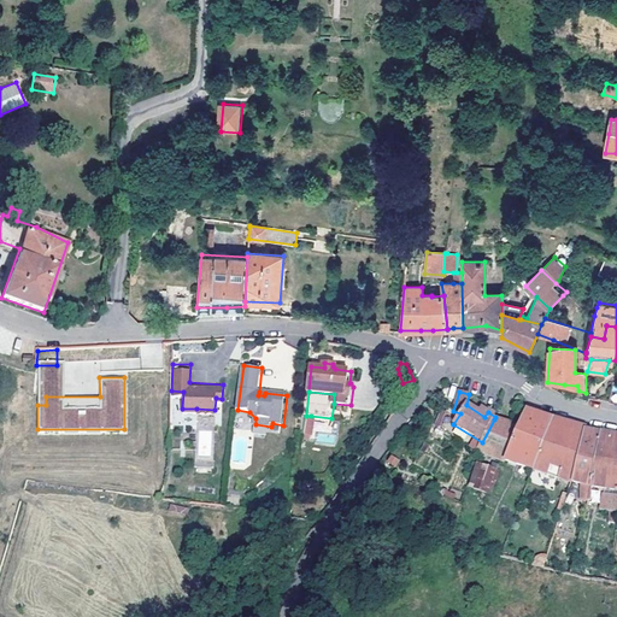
[(482,442),(476,452),(533,471),(550,419),(538,415),(527,412),(521,427),(494,419),(482,442)]
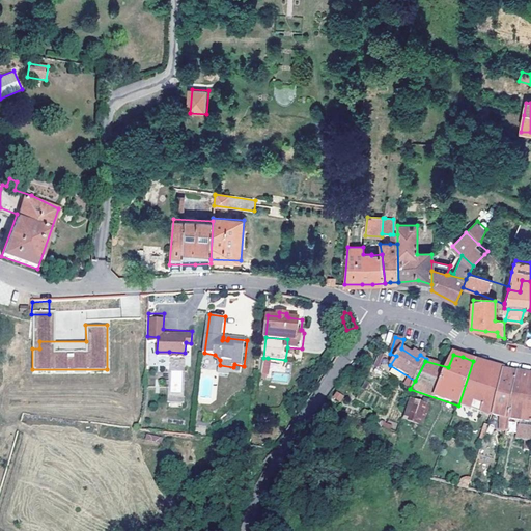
[(483,363),(473,361),(458,406),(492,416),(502,370),(503,368),(483,363)]
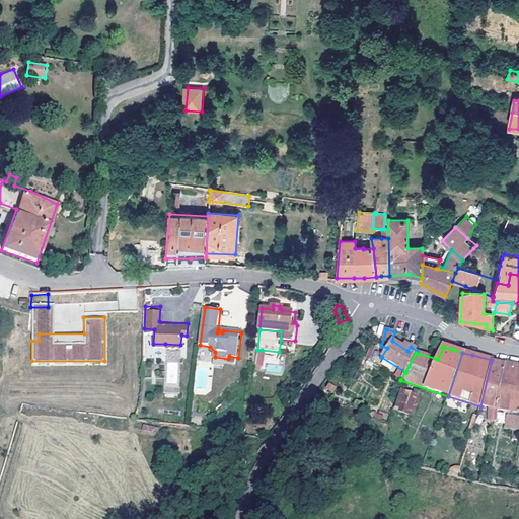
[(491,362),(480,406),(489,410),(489,422),(495,422),(497,411),(505,364),(495,363),(491,362)]
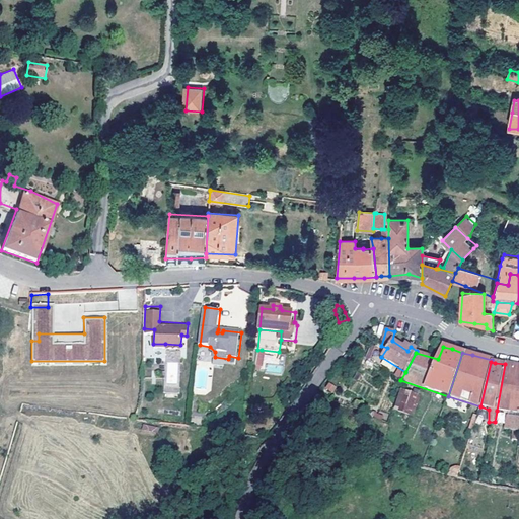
[(518,366),(515,366),(505,364),(497,411),(518,413),(518,366)]
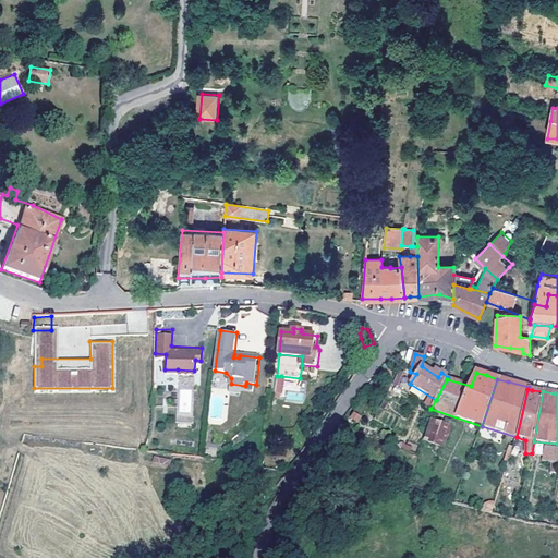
[(353,410),(349,417),(358,423),(362,415),(353,410)]
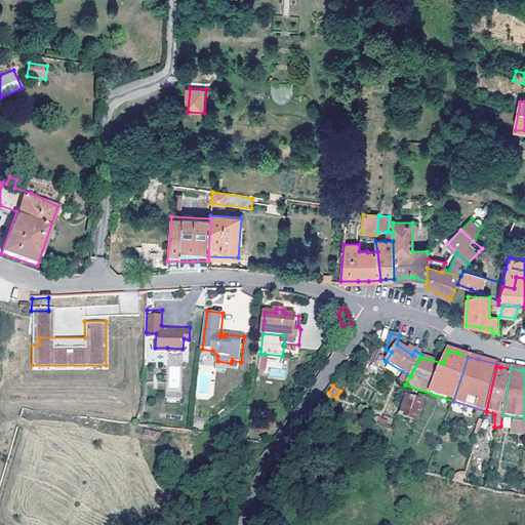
[(406,396),(399,416),(418,422),(425,402),(406,396)]
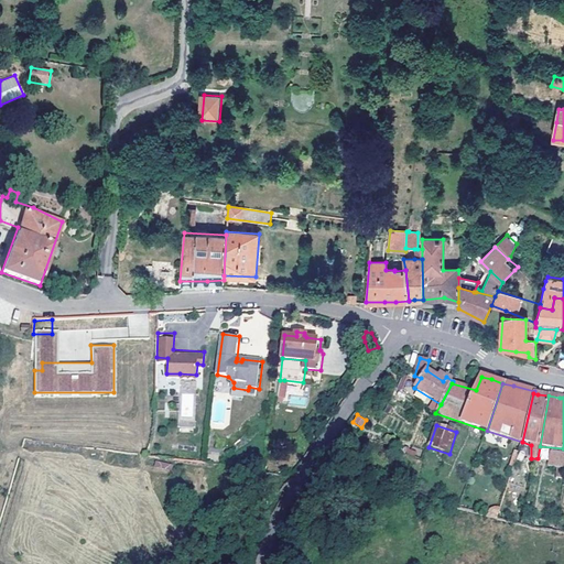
[(563,470),(563,454),(552,453),(548,468),(563,470)]
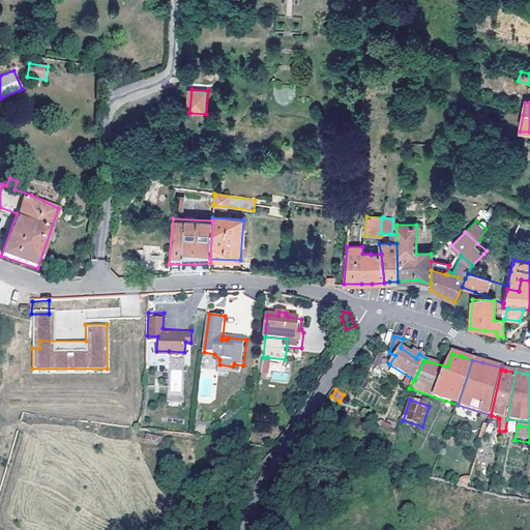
[(146,433),(145,439),(160,442),(162,435),(146,433)]
